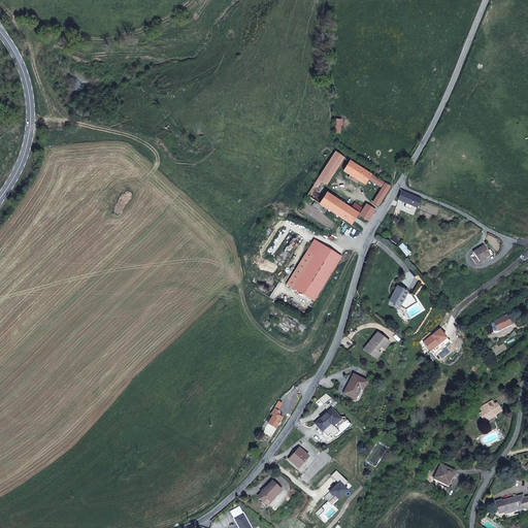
[(344,159),(335,153),(314,187),(318,189),(322,183),(327,186),(344,159)]
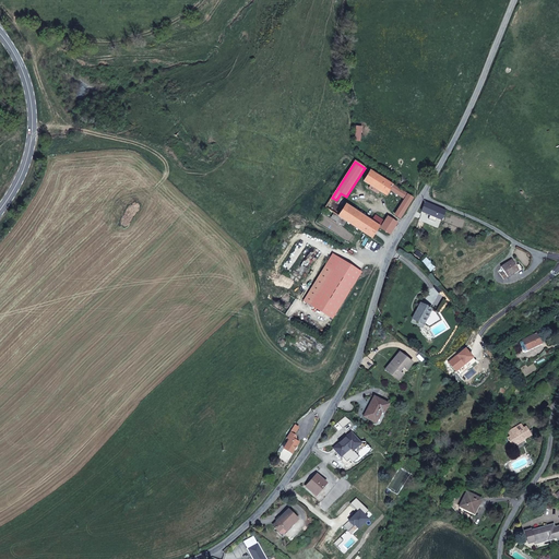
[(393,186),(370,171),(364,182),(387,197),(390,190),(393,186)]
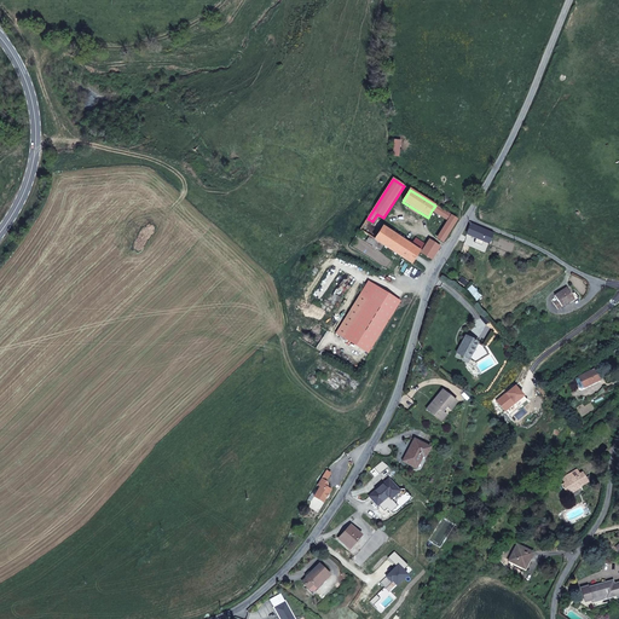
[(452,217),(435,206),(432,210),(449,221),(452,217)]
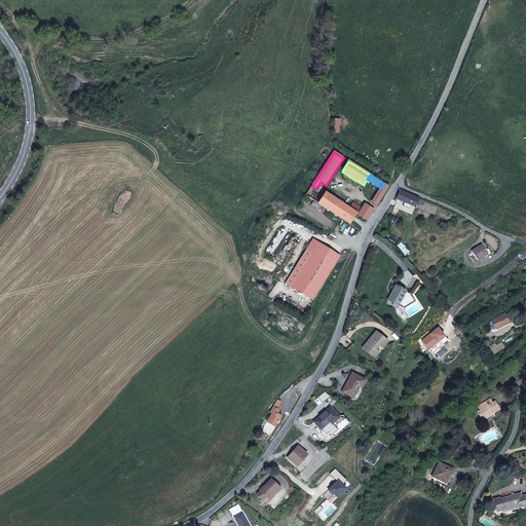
[(388,187),(384,184),(381,188),(372,203),(376,207),(388,187)]
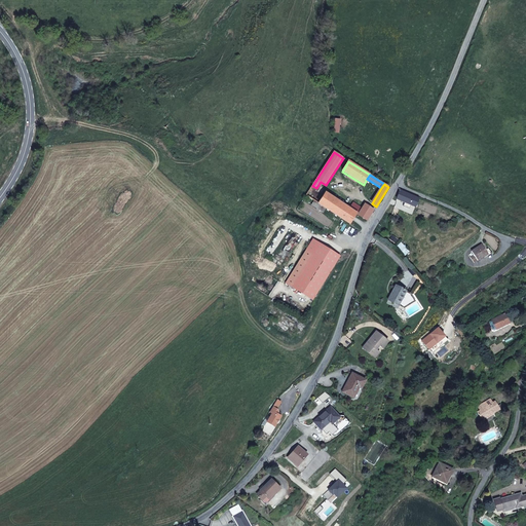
[(419,199),(400,191),(397,198),(405,202),(411,204),(416,207),(419,199)]
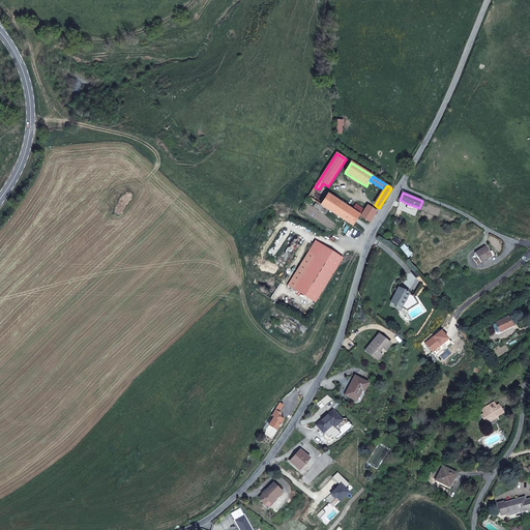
[(377,212),(372,209),(367,206),(367,207),(361,203),(359,207),(356,205),(353,211),(328,195),(321,206),(353,227),(359,216),(370,223),(377,212)]
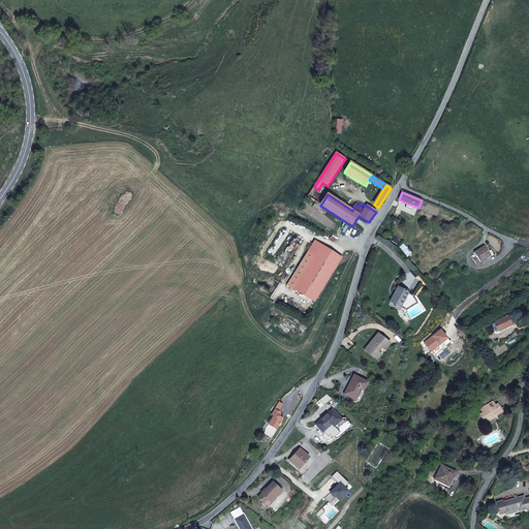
[(293,289),(315,303),(332,275),(331,274),(341,257),(315,242),(312,246),(310,248),(308,252),(314,256),(293,289)]
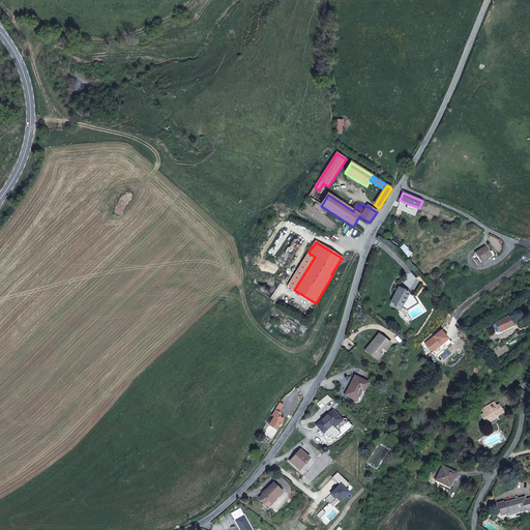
[(478,265),(492,256),(486,246),(475,254),(477,257),(474,259),(478,265)]
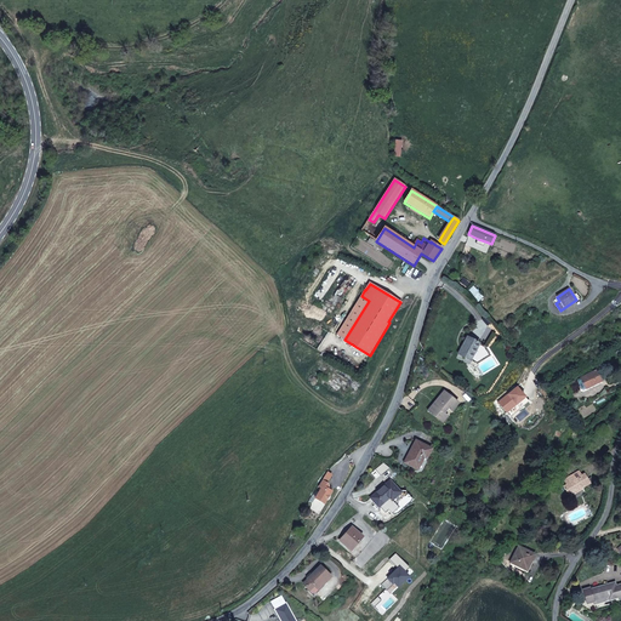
[(362,296),(337,335),(345,340),(369,301),(362,296)]
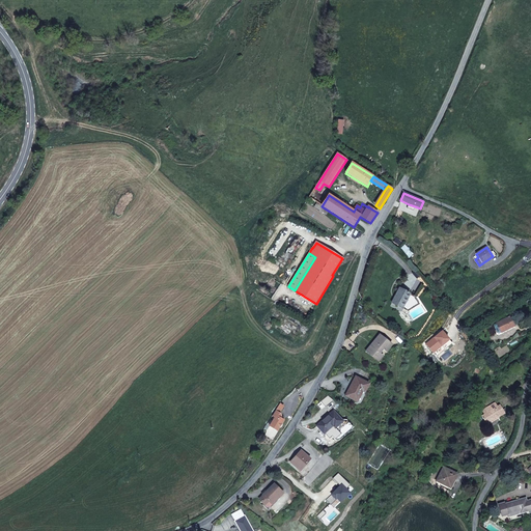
[(418,303),(415,296),(411,294),(399,288),(392,303),(403,308),(407,310),(418,303)]
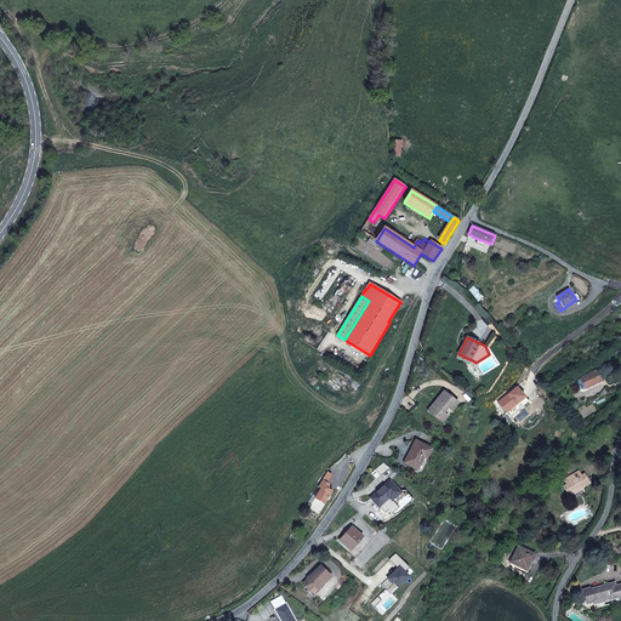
[(478,364),(490,355),(489,354),(476,363),(478,364)]
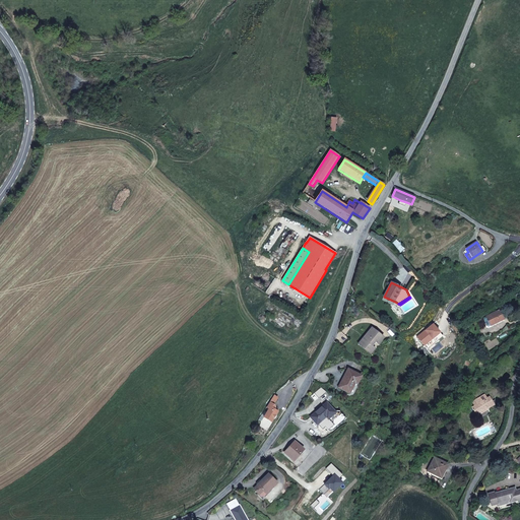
[(485,328),(504,319),(500,310),(481,319),(485,328)]
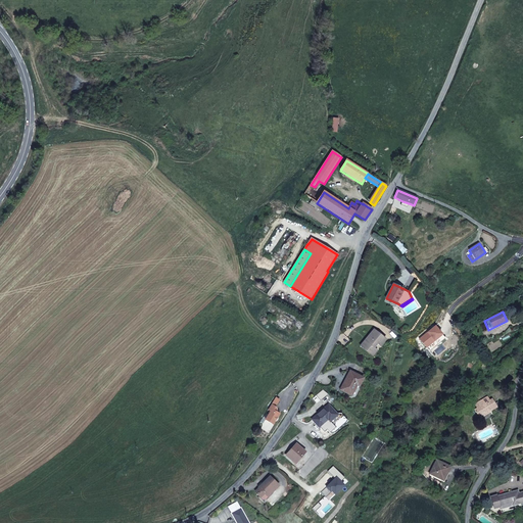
[(380,346),(386,339),(374,329),(369,336),(370,337),(367,342),(365,340),(361,346),(370,353),(374,348),(378,343),(380,346)]
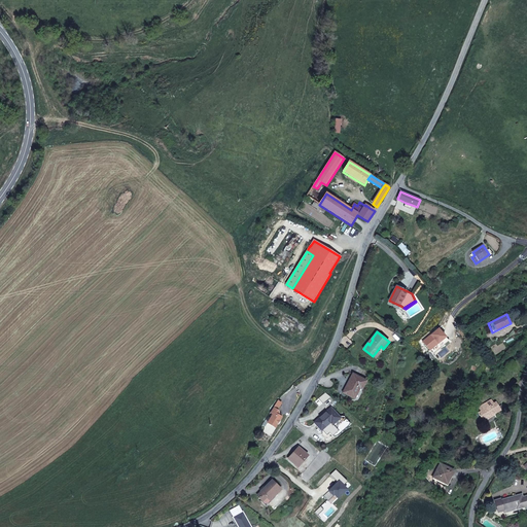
[(354,398),(360,388),(362,389),(366,381),(353,374),(349,382),(348,384),(344,392),(354,398)]
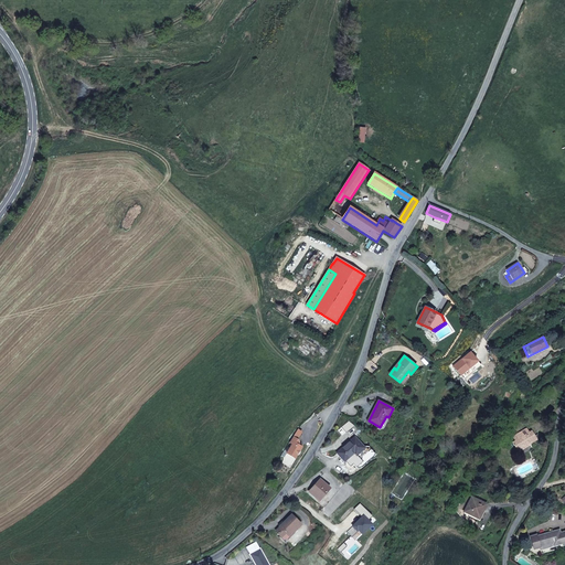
[(302,448),(299,446),(297,440),(302,434),(298,430),(290,443),(291,445),(292,445),(287,455),(295,459),(302,448)]
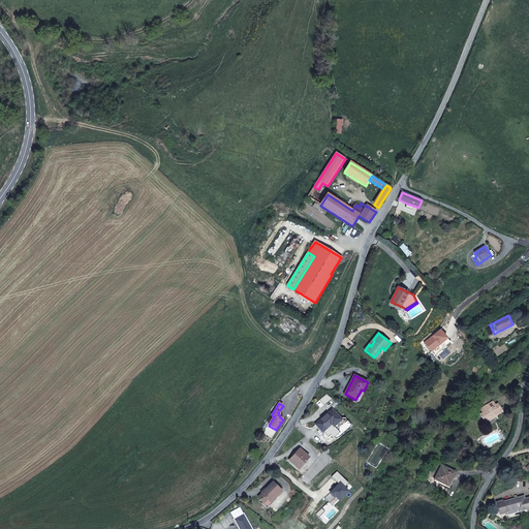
[(486,422),(496,414),(496,415),(502,412),(498,404),(492,408),(489,404),(481,409),(484,413),(480,414),(486,422)]
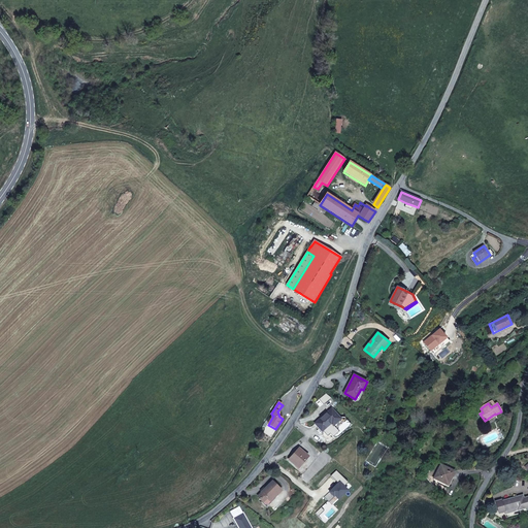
[(333,426),(340,419),(332,408),(315,423),(322,431),(331,423),(333,426)]
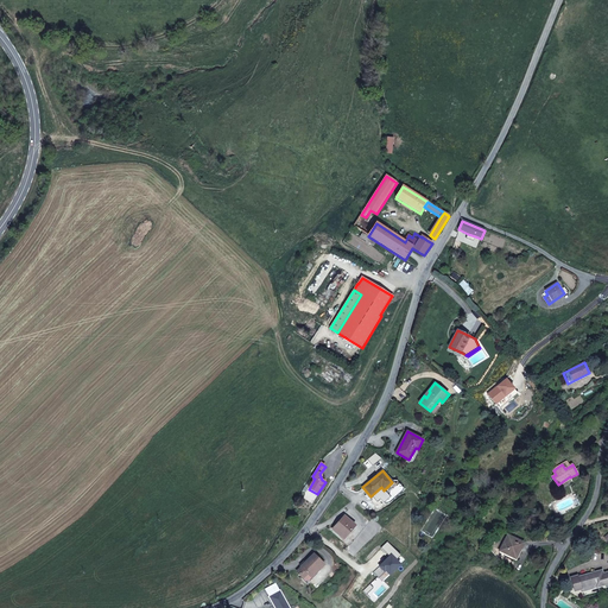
[(559,487),(571,480),(570,477),(570,476),(558,485),(559,487)]
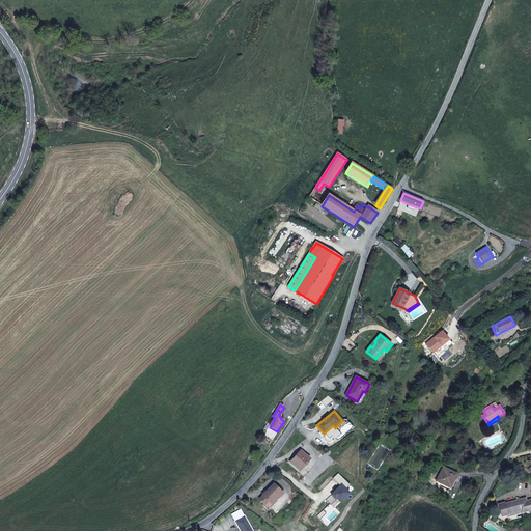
[(350,430),(353,427),(352,425),(346,420),(343,419),(343,420),(343,421),(342,421),(335,428),(333,425),(324,434),(325,435),(326,435),(329,439),(331,437),(332,436),(335,439),(337,440),(339,440),(343,436),(350,430)]
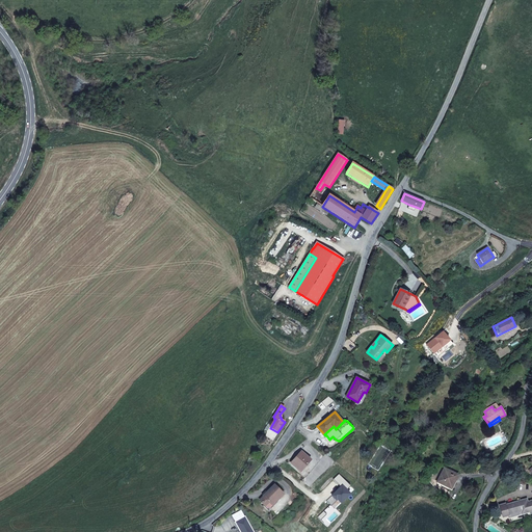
[(300,471),(311,459),(301,451),(291,462),(300,471)]
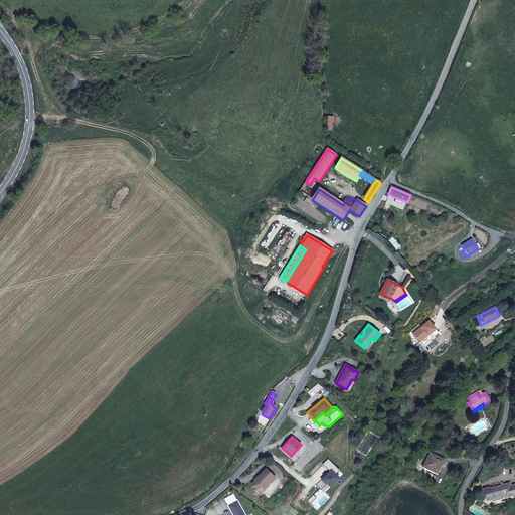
[(442,465),(444,460),(431,453),(423,467),(435,472),(439,464),(442,465)]
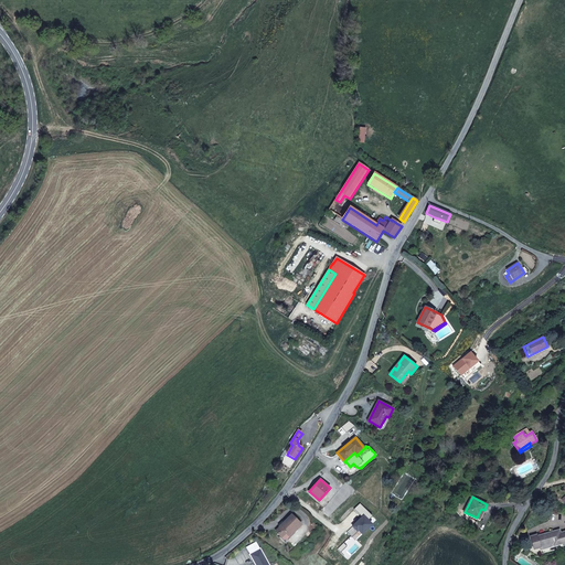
[(289,536),(301,524),(291,515),(280,526),(276,531),(281,536),(286,533),(289,536)]
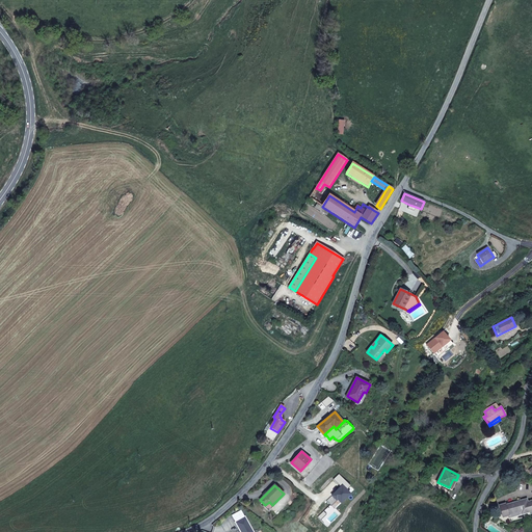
[(531,511),(531,501),(528,502),(527,499),(506,505),(506,504),(499,505),(503,517),(509,515),(508,514),(513,513),(513,516),(531,511)]
